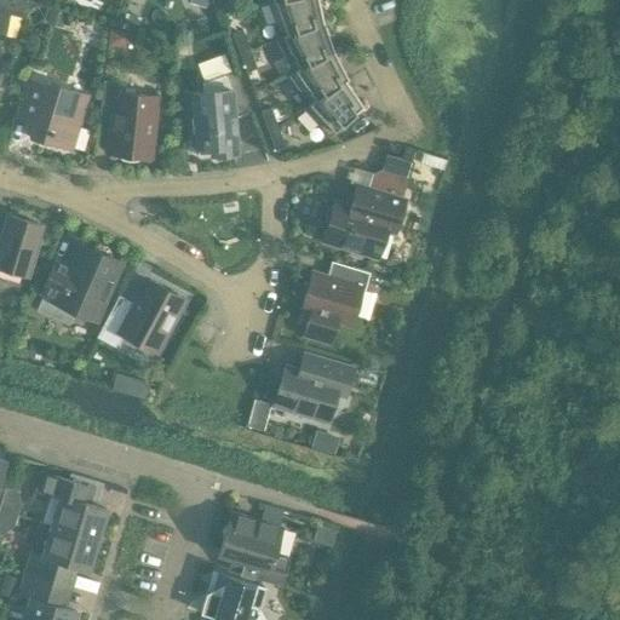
[(0,0),(0,39),(7,12),(22,17),(26,0),(0,0)]
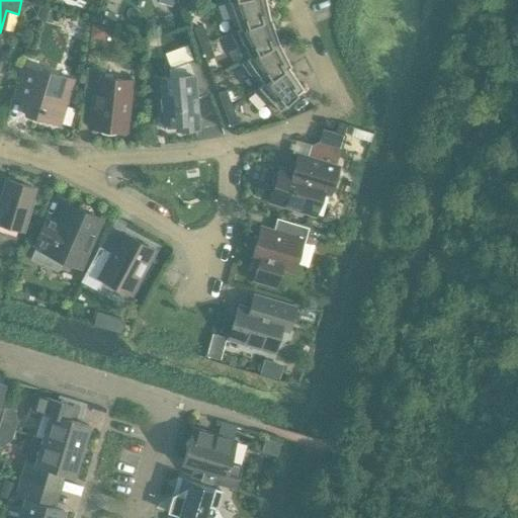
[(188,10),(186,0),(177,0),(180,12),(188,10)]
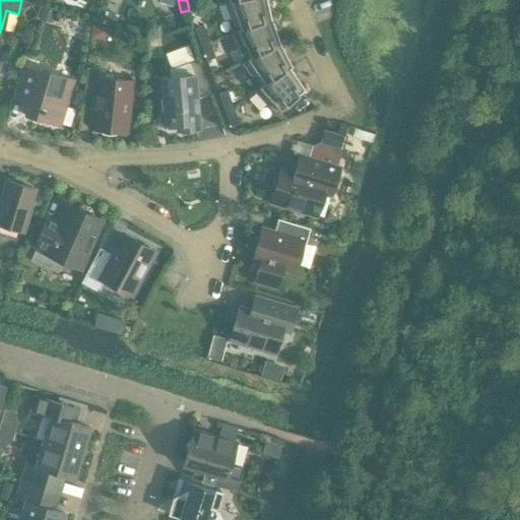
[(187,0),(189,10),(198,8),(196,0),(187,0)]
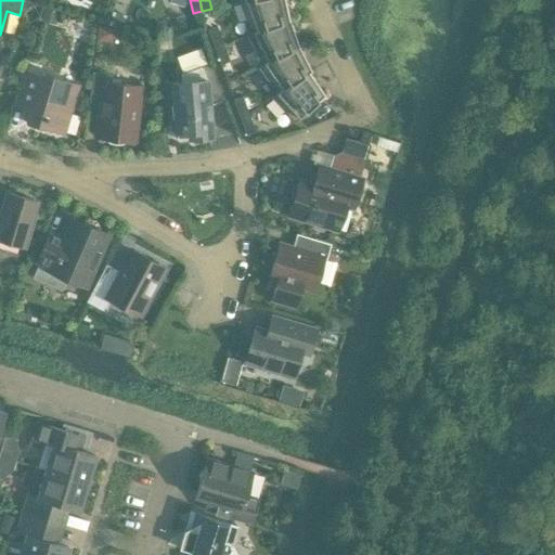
[(250,34),(288,20),(284,0),(253,0),(239,3),(249,34),(250,34)]
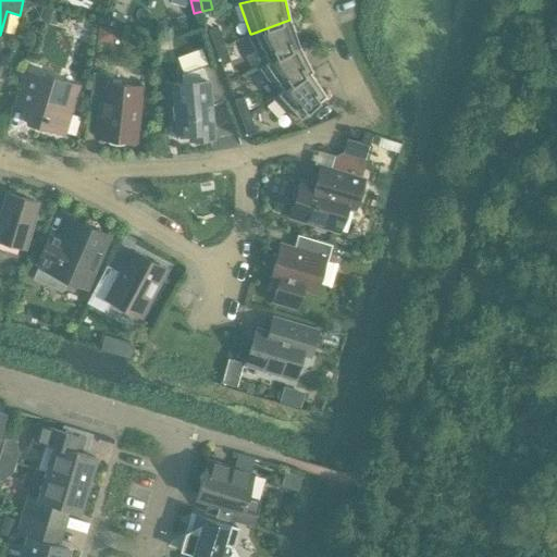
[(58,14),(45,10),(41,21),(54,24),(58,14)]
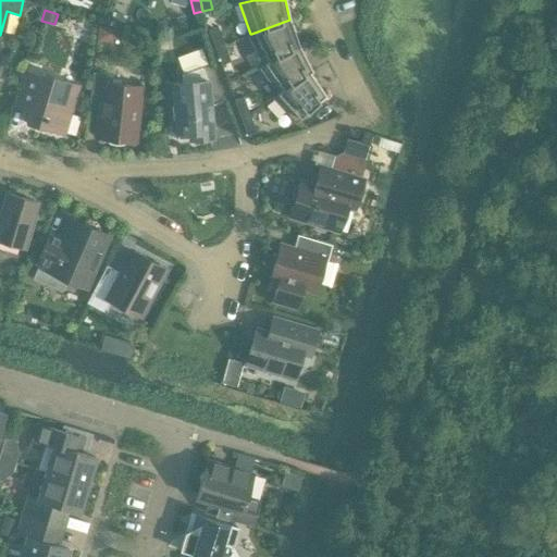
[(185,10),(169,19),(178,34),(194,25),(185,10)]
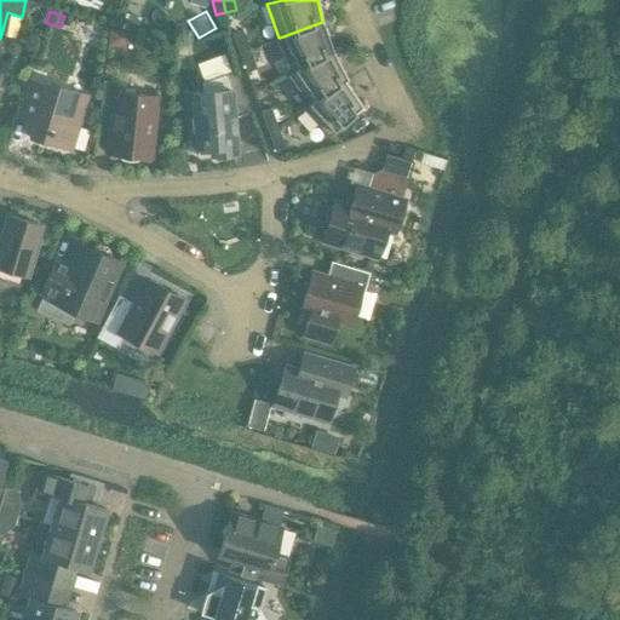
[(126,15),(122,27),(136,30),(139,18),(126,15)]
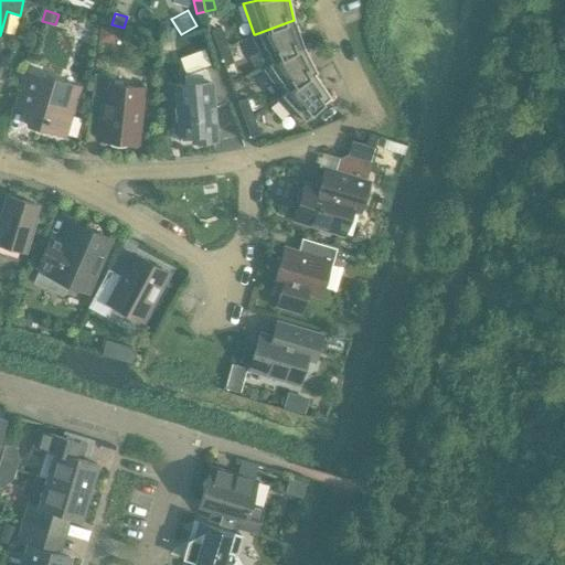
[(255,34),(254,34),(251,35),(266,65),(266,66),(304,46),(294,20),(255,34)]
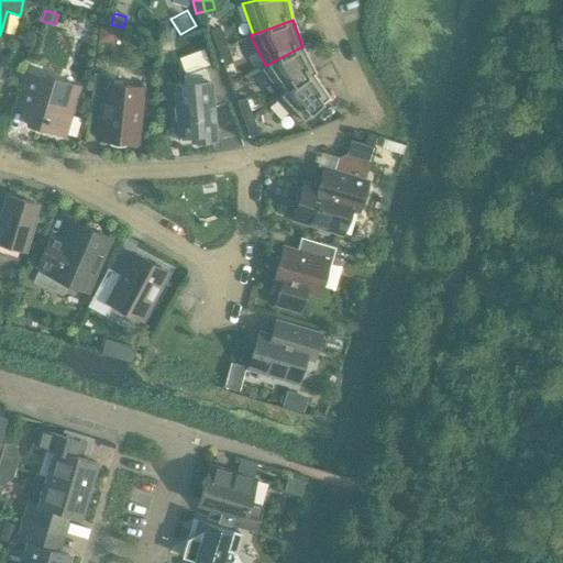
[(217,47),(227,44),(220,26),(210,30),(217,47)]
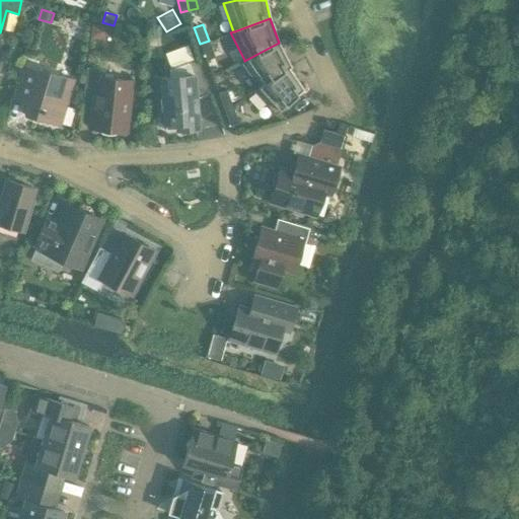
[(104,26),(92,25),(91,38),(99,39),(103,34),(104,26)]
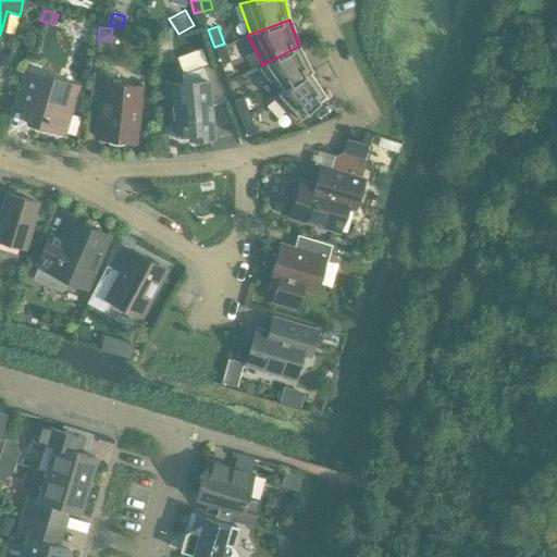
[(230,62),(224,44),(214,47),(221,65),(230,62)]
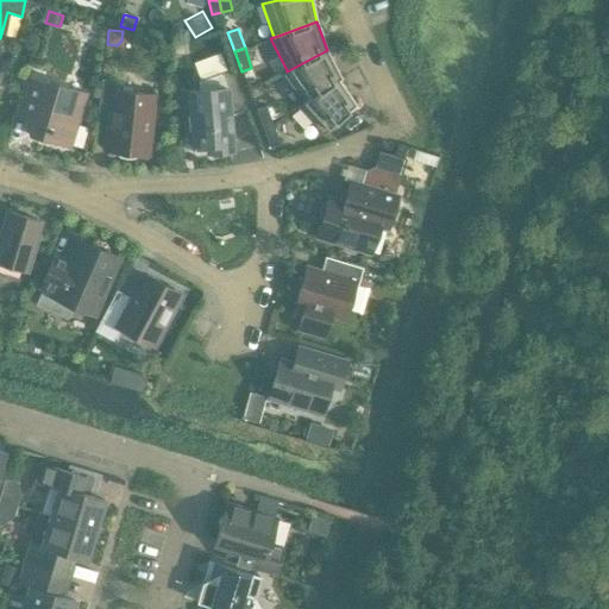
[(338,79),(339,80),(341,77),(327,50),(287,71),(287,70),(282,73),(302,101),(303,102),(338,79)]
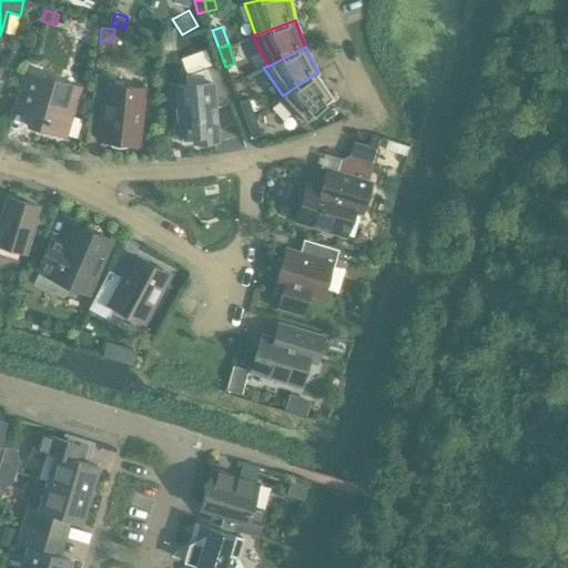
[(175,84),(180,142),(215,140),(213,102),(225,98),(240,139),(242,138),(214,64),(184,75),(185,83),(175,84)]
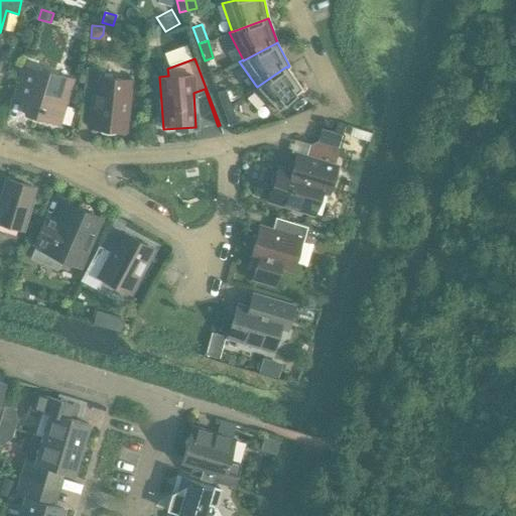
[(27,103),(23,114),(59,125),(73,79),(37,68),(37,70),(22,65),(12,98),(27,103)]
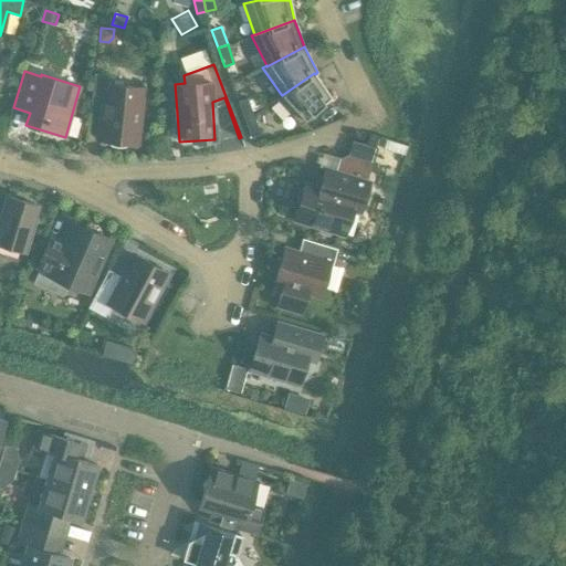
[(137,122),(140,122),(142,106),(139,105),(142,88),(107,85),(108,75),(94,73),(91,104),(103,106),(102,115),(103,115),(100,139),(111,142),(111,144),(114,146),(117,146),(121,146),(124,146),(125,143),(135,144),(137,122)]
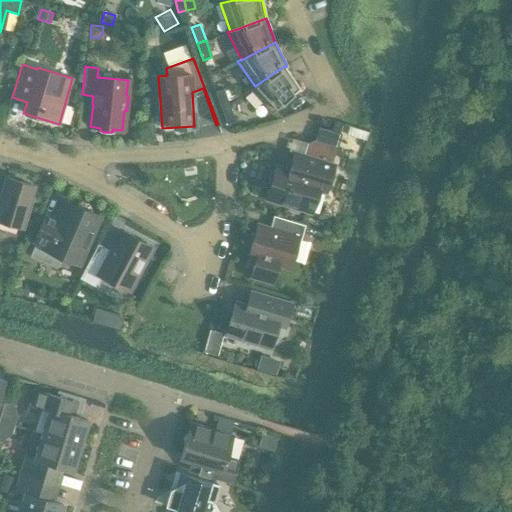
[(299,87),(285,67),(284,66),(255,86),(254,85),(249,89),(271,113),(299,87)]
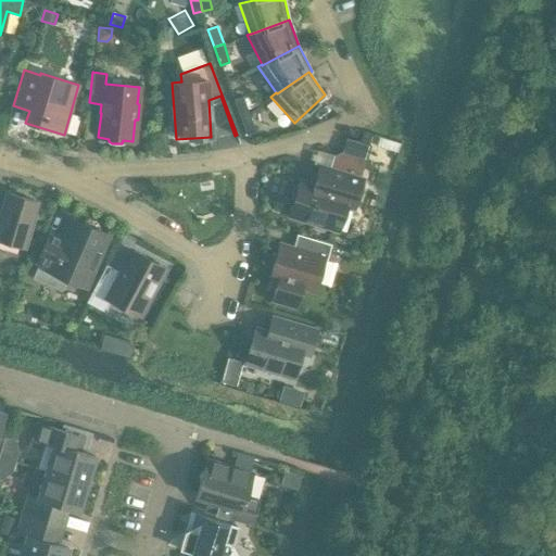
[(234,100),(240,117),(249,114),(242,97),(234,100)]
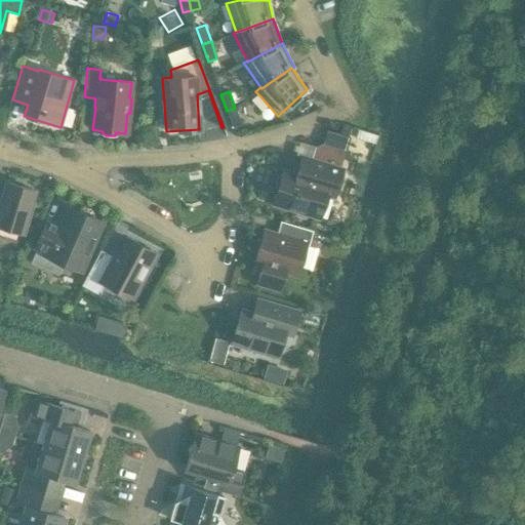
[(241,124),(235,108),(227,111),(232,127),(241,124)]
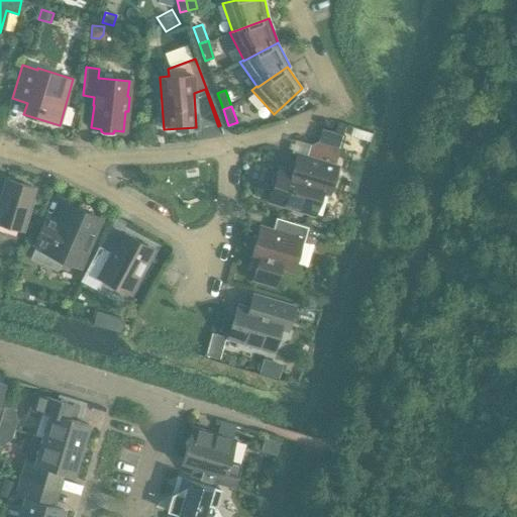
[(336,123),(334,132),(342,134),(345,125),(336,123)]
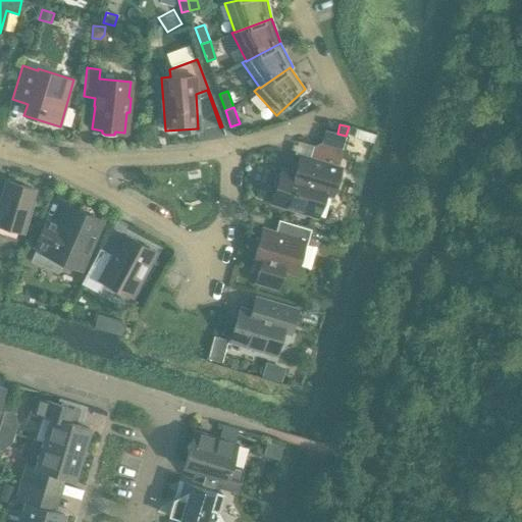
[(336,167),(342,150),(346,136),(337,134),(325,129),(321,144),(313,147),(309,159),(299,156),(294,174),(280,170),(279,174),(276,176),(274,183),(275,187),(270,203),(274,204),(276,207),(283,209),(288,208),(318,217),(325,193),(332,195),(341,168),(336,167)]
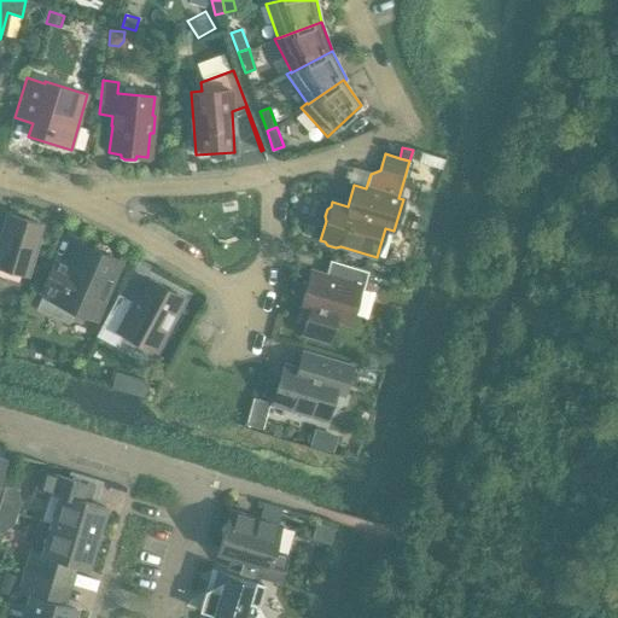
[(6,214),(0,234),(0,266),(27,274),(41,225),(6,214)]
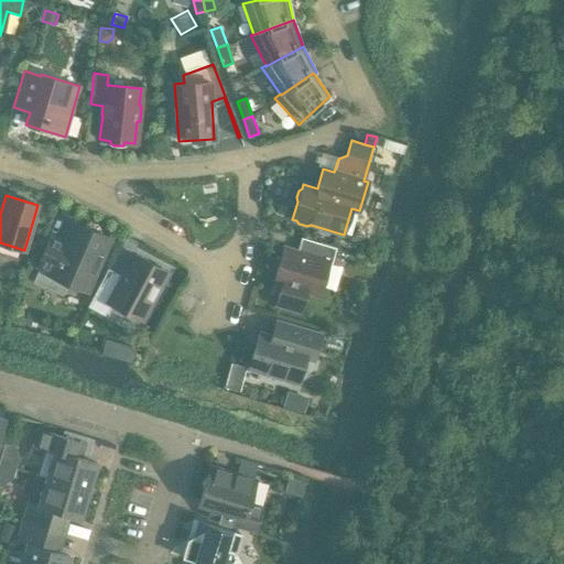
[(108,239),(71,223),(62,243),(50,238),(38,264),(40,266),(33,282),(62,294),(67,283),(86,291),(94,273),(96,274),(104,258),(100,257),(108,239)]
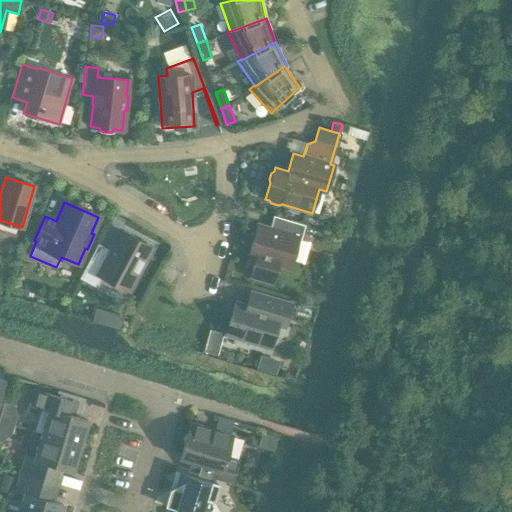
[(258,225),(248,256),(256,258),(251,276),(272,282),(277,265),(289,268),(297,239),(300,240),(305,225),(279,217),(276,228),(272,230),(258,225)]
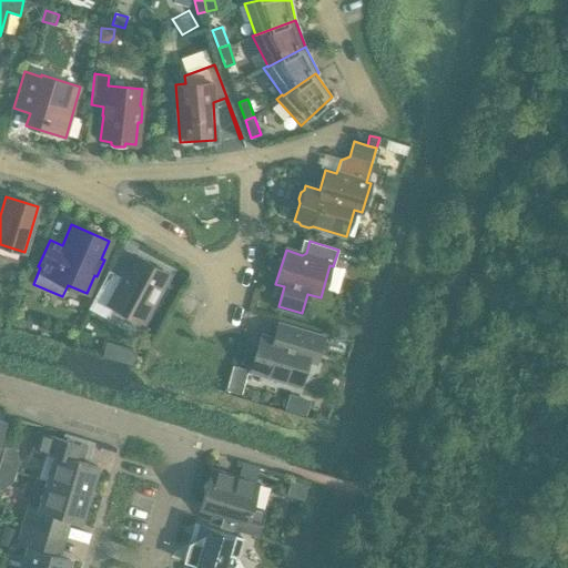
[(168,274),(134,256),(122,279),(108,271),(88,308),(108,320),(114,307),(142,323),(152,302),(154,303),(162,290),(160,288),(168,274)]
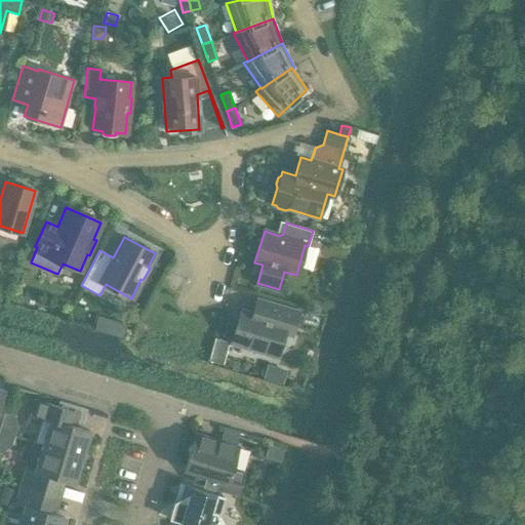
[(231,342),(277,357),(286,326),(293,328),(298,312),(261,301),(258,313),(254,315),(240,311),(231,342)]
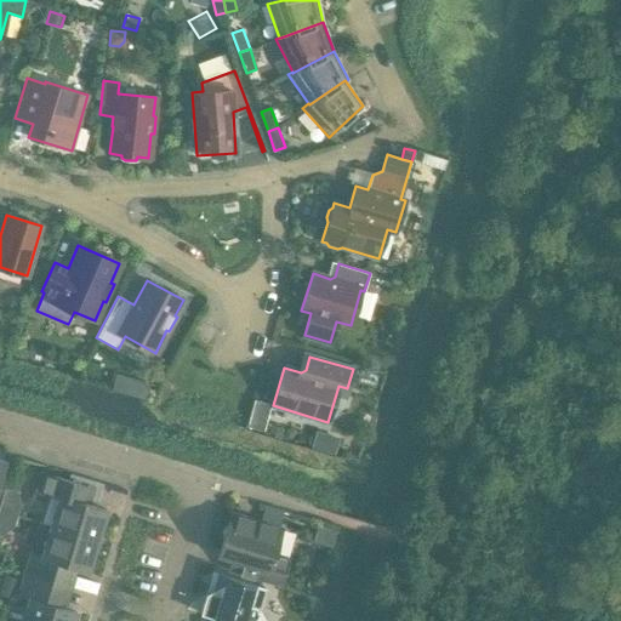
[(134,383),(131,392),(143,397),(148,383),(140,381),(134,383)]
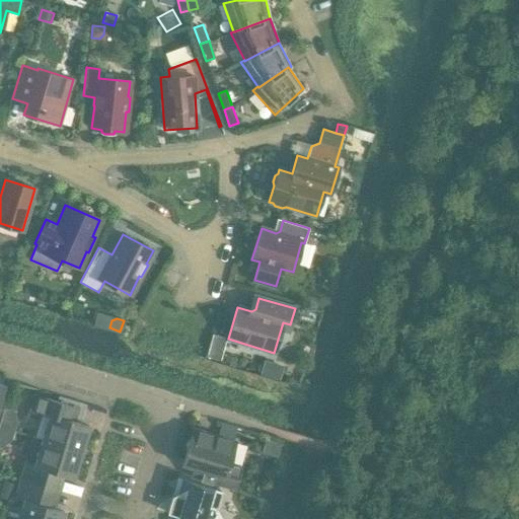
[(84,452),(85,450),(85,446),(85,442),(85,439),(88,426),(65,419),(69,405),(32,394),(26,417),(38,420),(32,437),(84,452)]
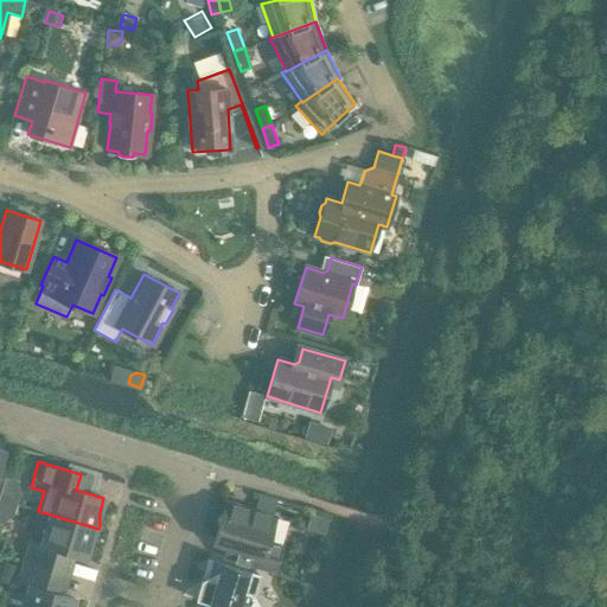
[(274,573),(281,547),(268,543),(275,516),(225,500),(215,538),(240,545),(235,561),(274,573)]
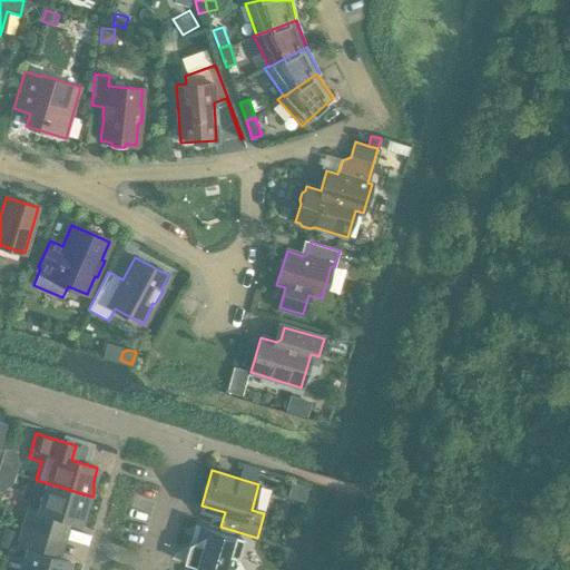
[(92,497),(36,480),(23,522),(50,530),(55,516),(80,523),(85,509),(87,507),(90,503),(91,499),(92,497)]
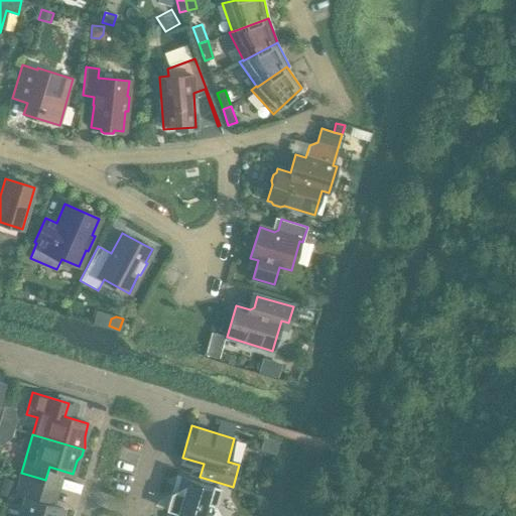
[(220,515),(215,505),(220,488),(182,477),(180,478),(178,478),(175,480),(180,489),(173,493),(171,494),(170,496),(166,510),(187,515),(186,515),(220,515)]
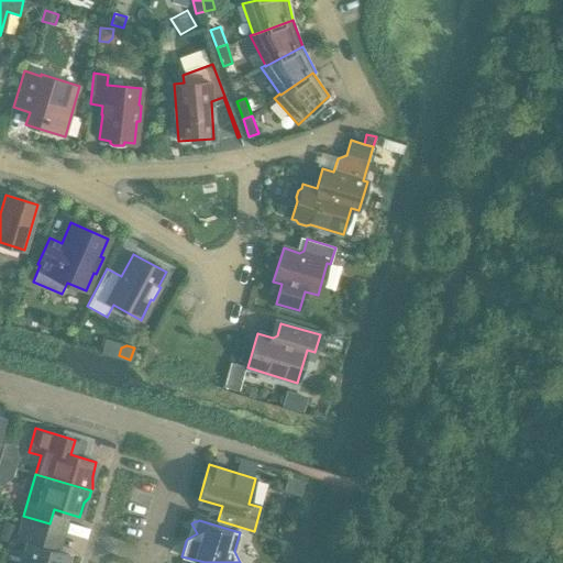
[(4,522),(1,533),(13,538),(17,527),(4,522)]
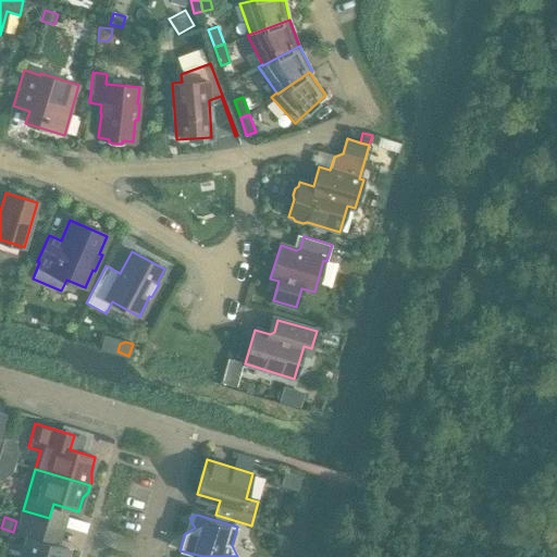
[(64,556),(67,549),(42,542),(47,527),(21,519),(13,541),(24,544),(20,556),(64,556)]
